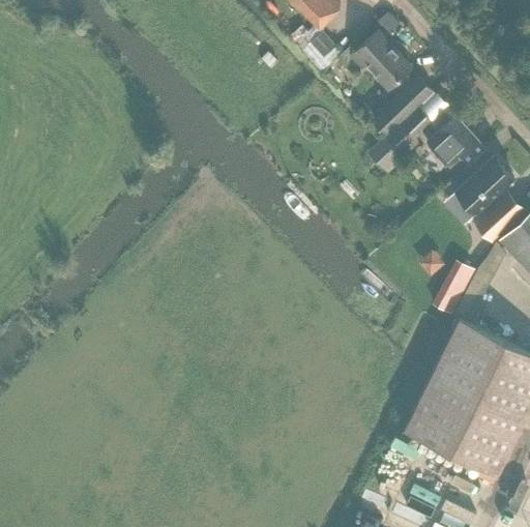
[(291,0),(320,28),(339,8),(339,0),(291,0)]
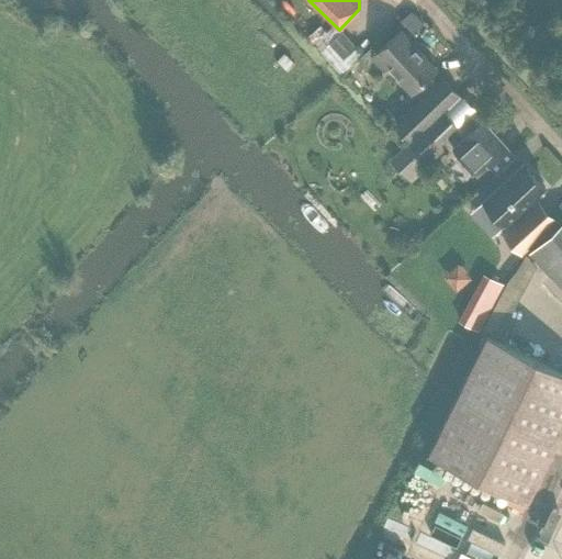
[(413,94),(436,74),(400,35),(377,56),(413,94)]
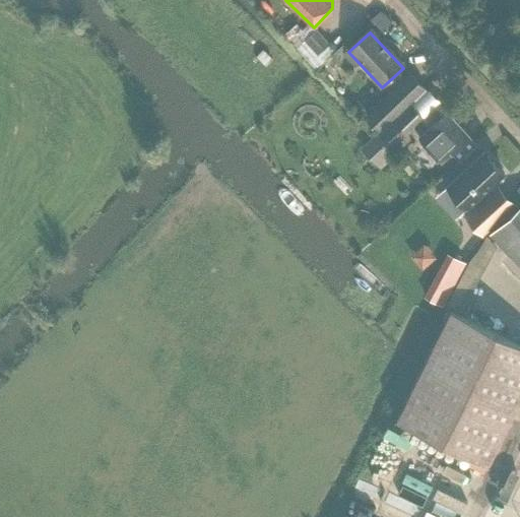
[(263,52),(256,60),(265,69),(272,62),(263,52)]
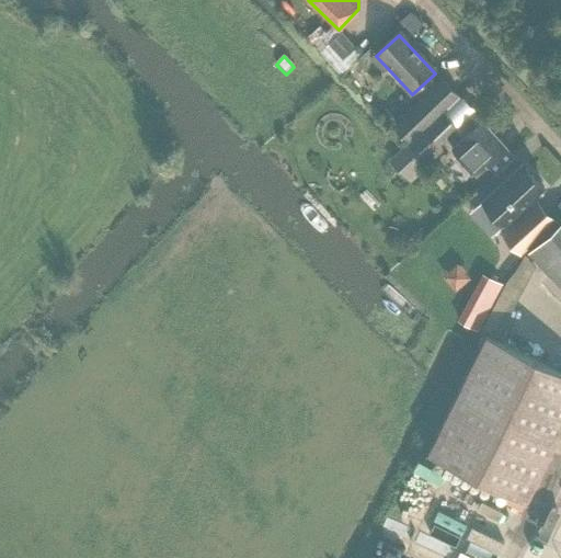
[(442,82),(395,126),(410,144),(411,145),(443,114),(458,99),(442,81),(442,82)]
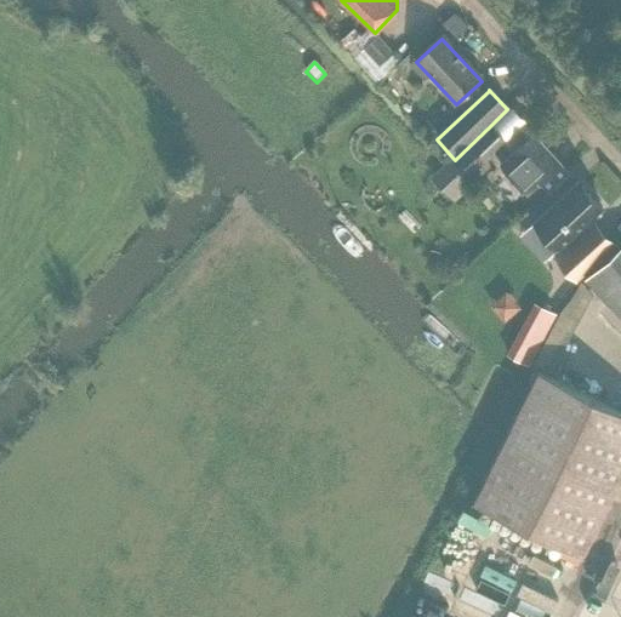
[(457,163),(471,176),(506,143),(493,129),(457,163)]
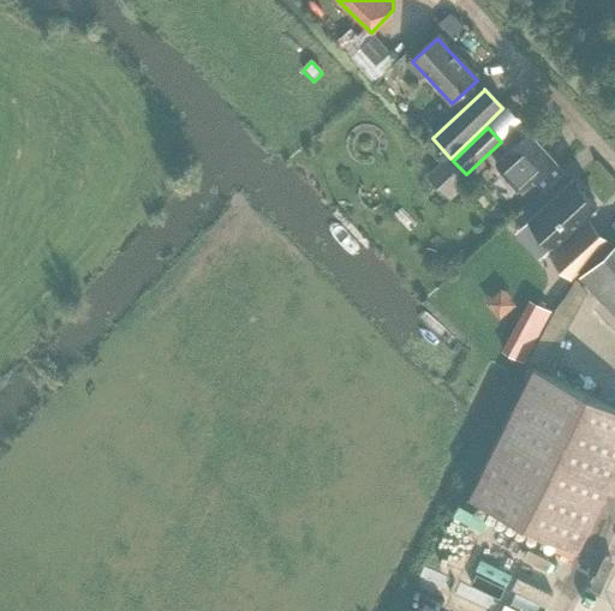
[(543,193),(563,175),(555,166),(527,135),(494,166),(521,195),(533,184),(543,193)]
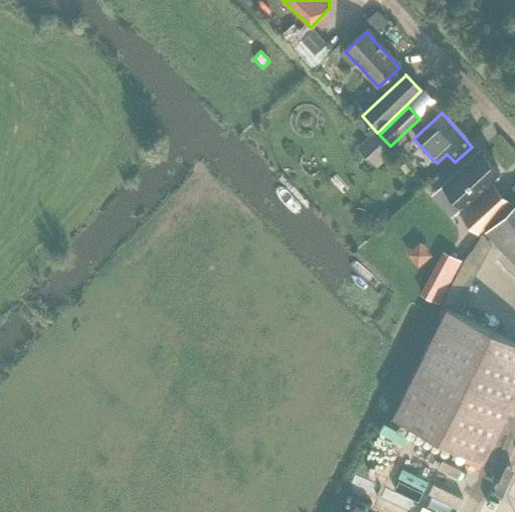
[(479,151),(441,184),(461,207),(470,199),(473,202),(458,215),(476,236),(511,206),(491,183),(487,187),(485,185),(498,173),(479,151)]
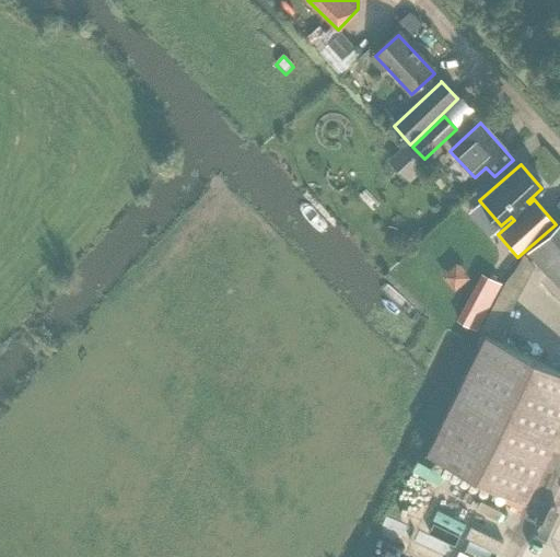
[(559,225),(528,255),(559,289),(559,225)]
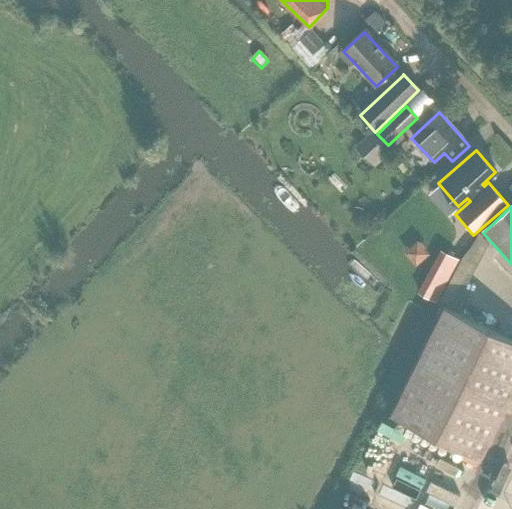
[(404,246),(417,260),(429,249),(417,235),(404,246)]
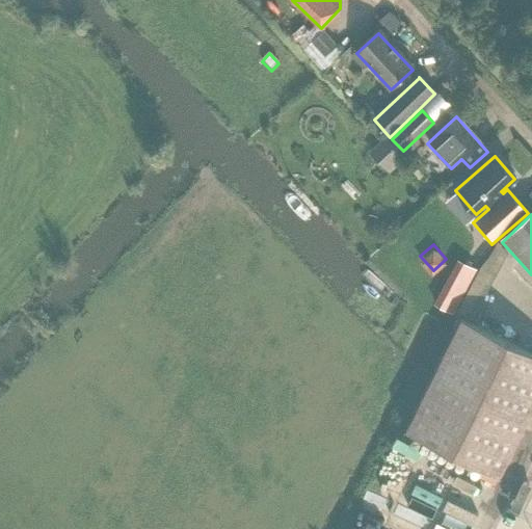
[(457,262),(433,306),(441,310),(452,316),(476,272),(462,265),(457,262)]
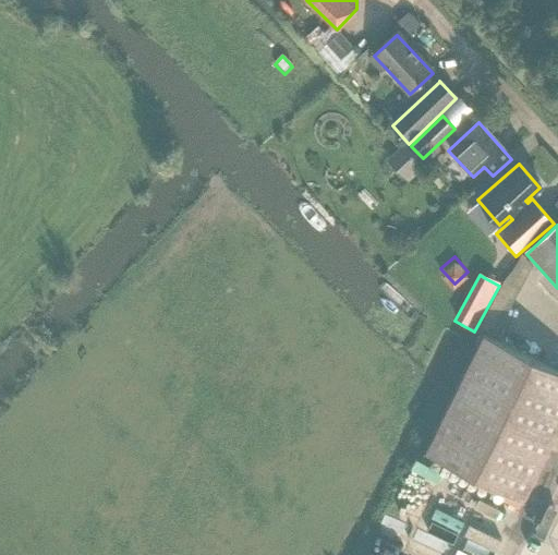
[(495,487),(489,497),(519,511),(557,431),(557,372),(483,335),(425,454),(495,487)]
